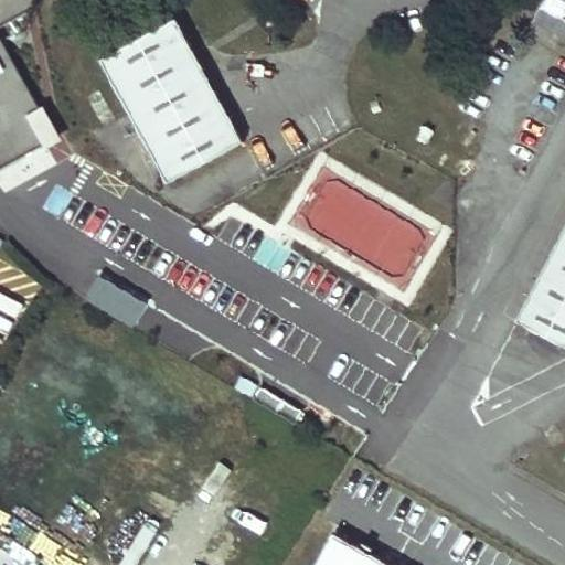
[(0,0),(0,169),(62,140),(0,31),(0,23),(39,3),(38,0),(0,0)]
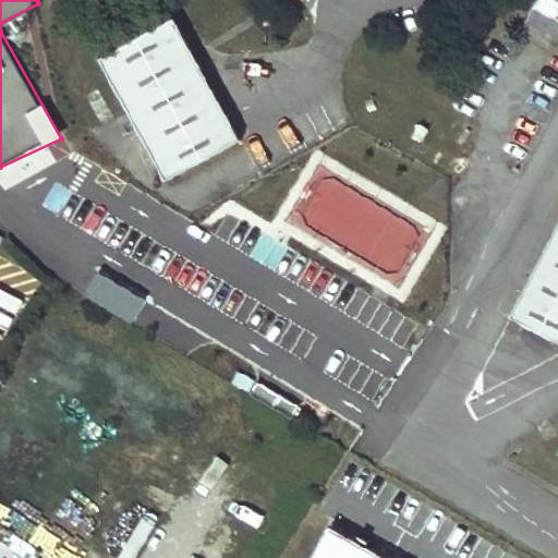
[(557,43),(557,0),(535,0),(523,24),(543,35),(557,43)]
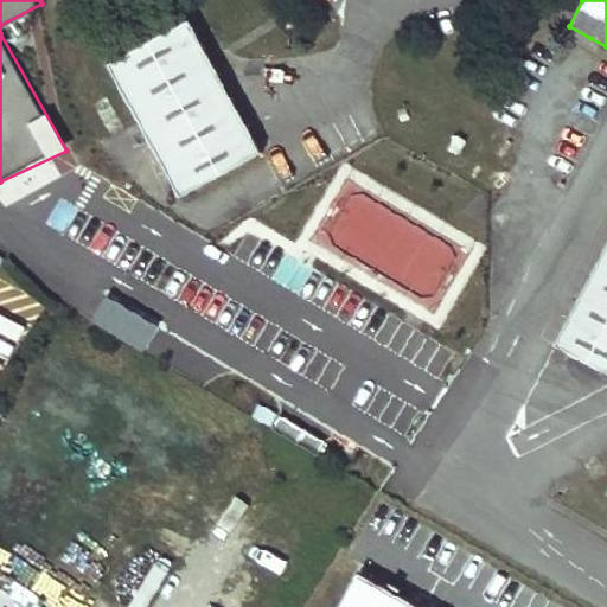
[(138,122),(178,196),(259,152),(204,51),(186,20),(106,64),(138,122)]
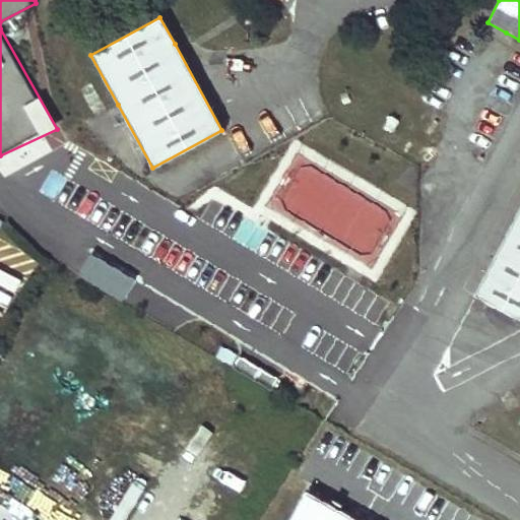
[(519,206),(471,298),(519,324),(519,206)]
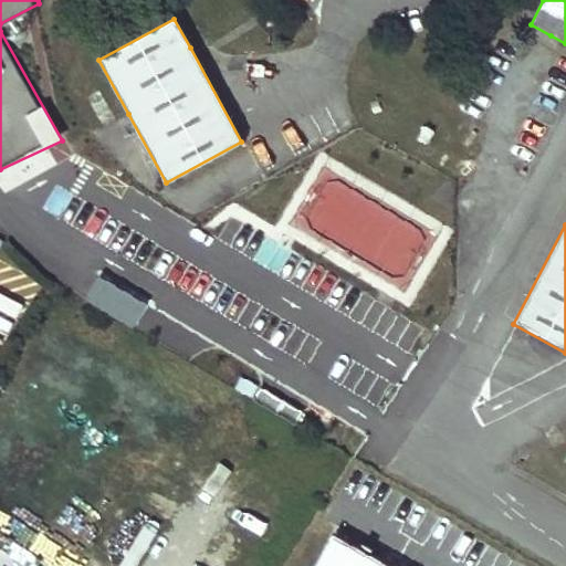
[(154,305),(97,272),(83,297),(139,331),(154,305)]
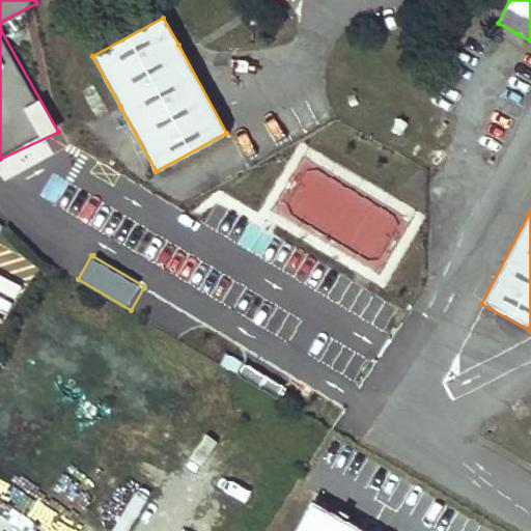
[(0,274),(0,287),(16,296),(21,286),(0,274)]
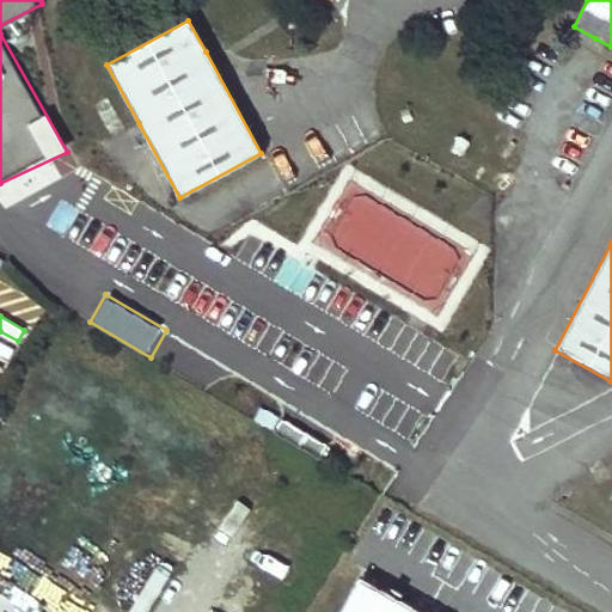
[(326,447),(280,420),(273,432),(319,459),(326,447)]
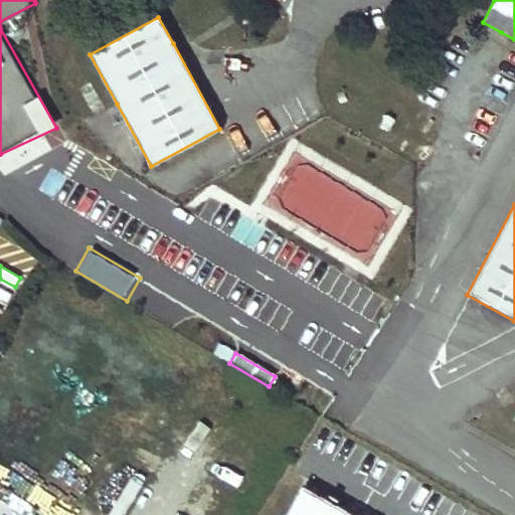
[(366,514),(300,478),(278,514),(366,514)]
